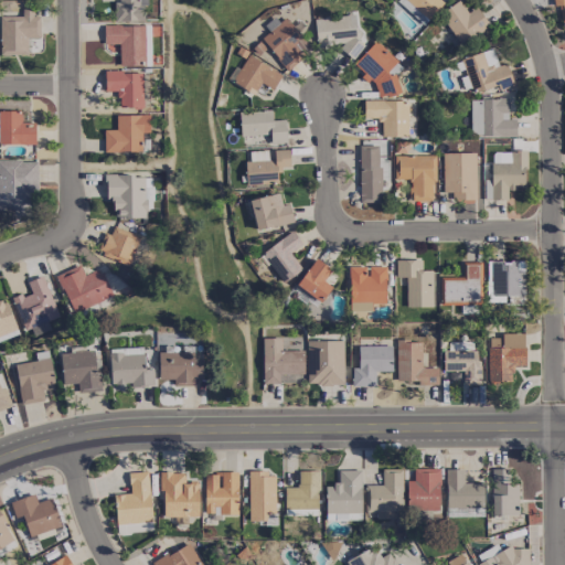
[(467,12),(458,0),(438,13),(451,32),(446,35),(454,48),(488,24),(476,7),(467,12)]
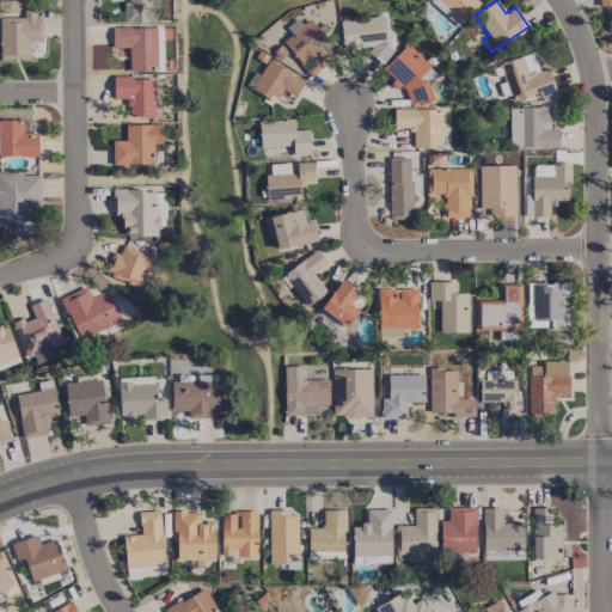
[(0,59),(29,59),(29,42),(43,41),(42,18),(34,18),(34,10),(23,10),(23,17),(0,17),(0,59)]
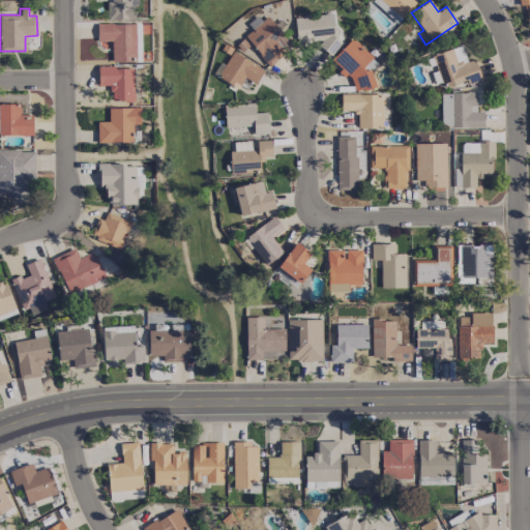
[(294,18),(297,43),(319,40),(320,52),(339,49),(333,12),(294,18)]
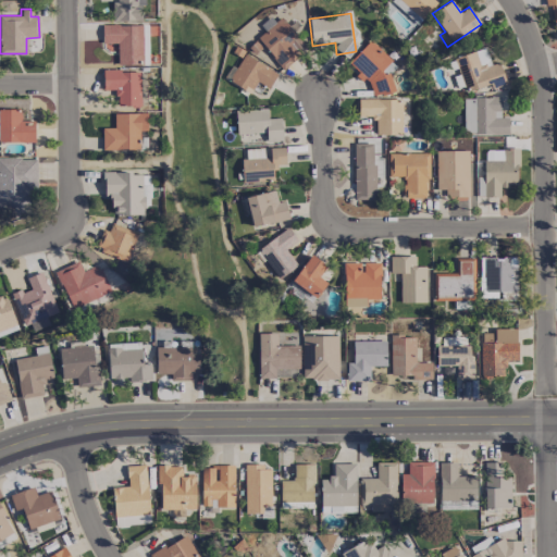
[(257,38),(283,67),(307,47),(281,16),(257,38)]
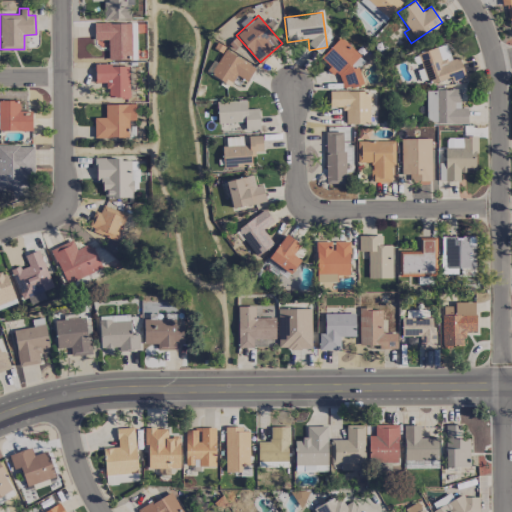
[(136,23),(95,22),(94,43),(108,43),(107,59),(136,59),(136,48),(135,48),(136,23)]
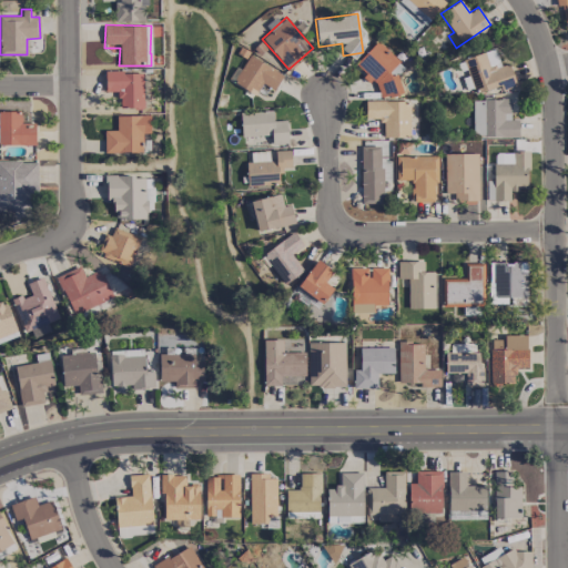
[(405,67),(377,40),(353,66),(391,101),(404,88),(394,78),(405,67)]
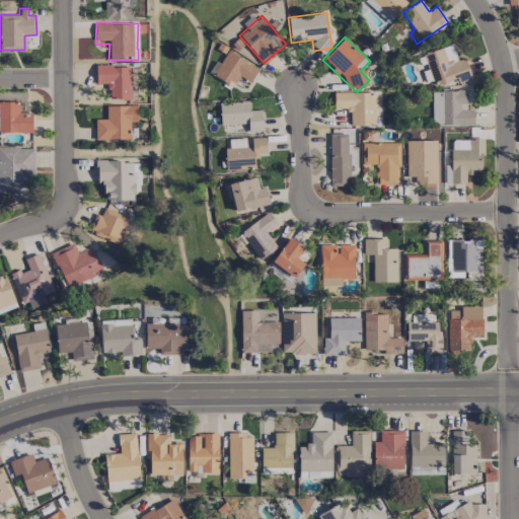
[(424,53),(433,85),(458,77),(459,81),(470,78),(464,58),(457,60),(452,45),(424,53)]
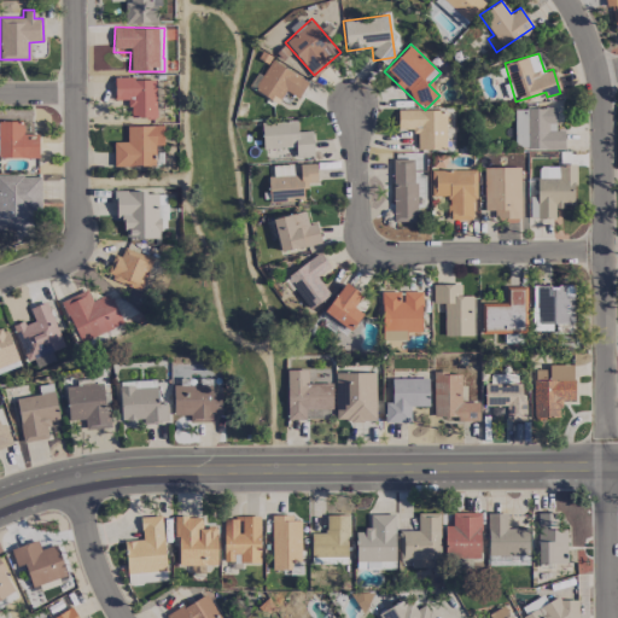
[(278,103),(285,91),(298,98),(309,79),(272,58),(254,91),(278,103)]
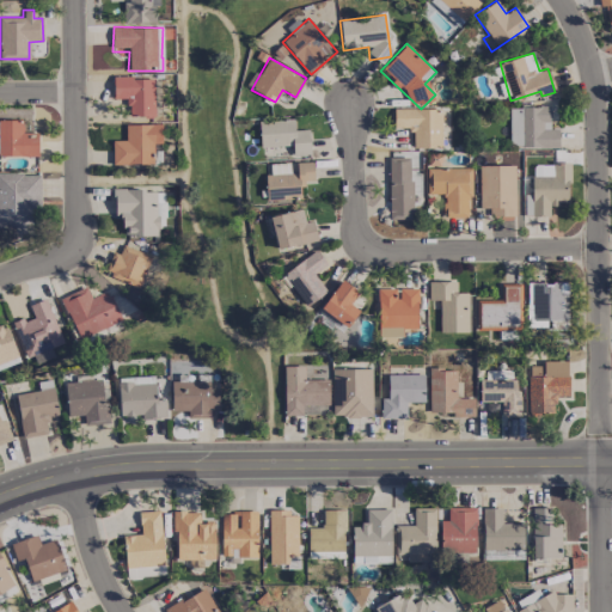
[(153,77),(112,78),(112,98),(127,98),(128,116),(154,116),(153,77)]
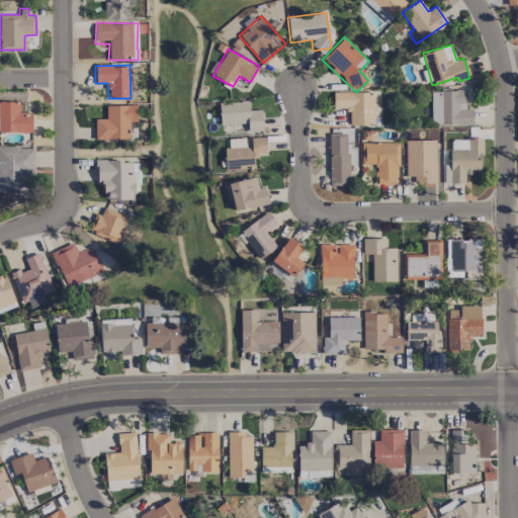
[(431,90),(431,124),(472,123),(472,108),(464,109),(464,90),(431,90)]
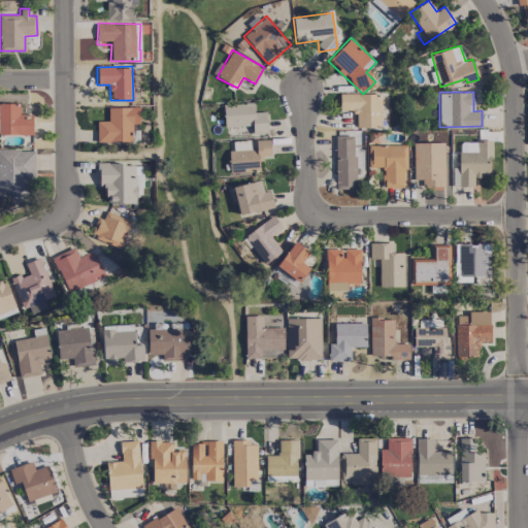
[(381,94),(339,93),(339,110),(356,110),(356,127),(381,128),(381,94)]
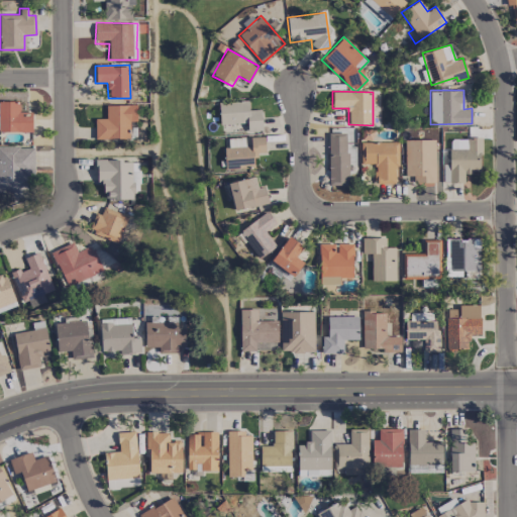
[(261,109),(248,110),(248,100),(218,102),(219,124),(247,122),(247,131),(263,130),(261,109)]
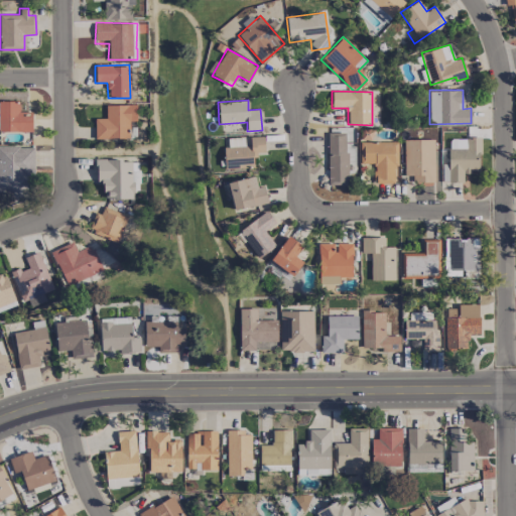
[(0,130),(31,132),(32,111),(18,111),(19,102),(0,101),(0,130)]
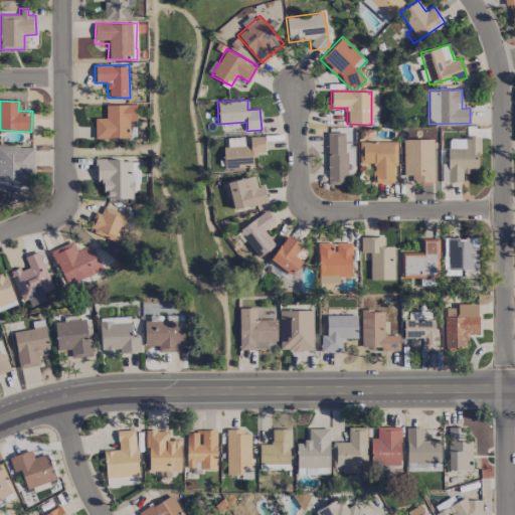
[(136,105),(106,105),(105,119),(95,118),(94,138),(129,139),(129,121),(136,121),(136,105)]
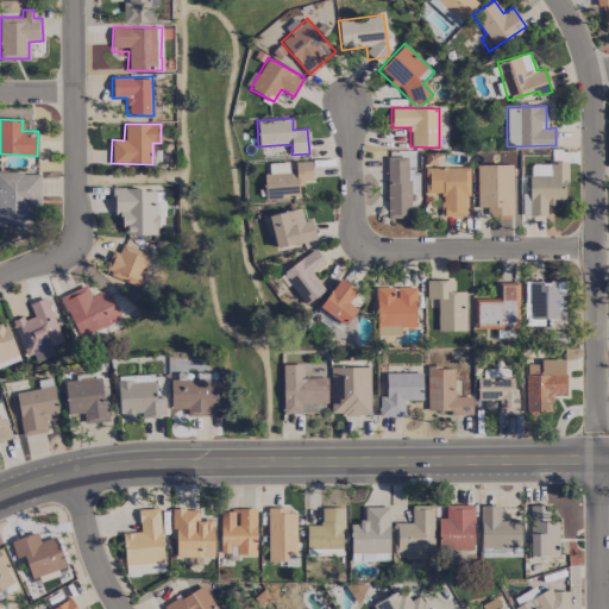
[(410,156),(387,156),(387,218),(409,218),(410,156)]
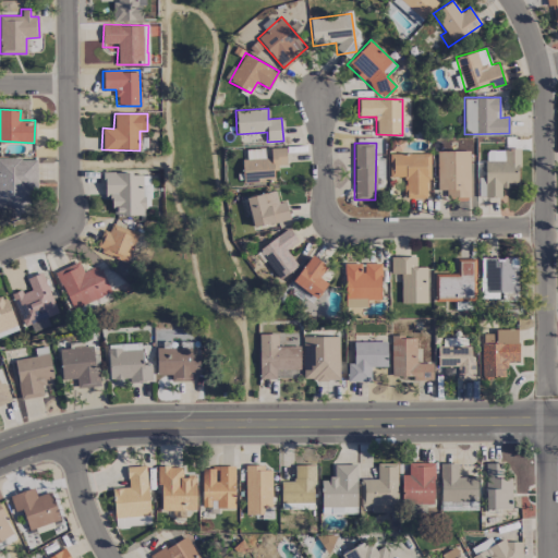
[(276,181),(275,165),(286,164),(286,147),(269,147),(270,158),(242,159),(243,182),(276,181)]
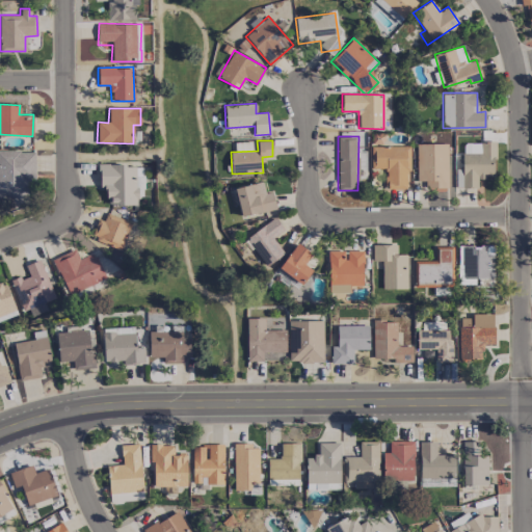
[(448,188),(447,143),(416,143),(417,181),(425,181),(425,188),(448,188)]
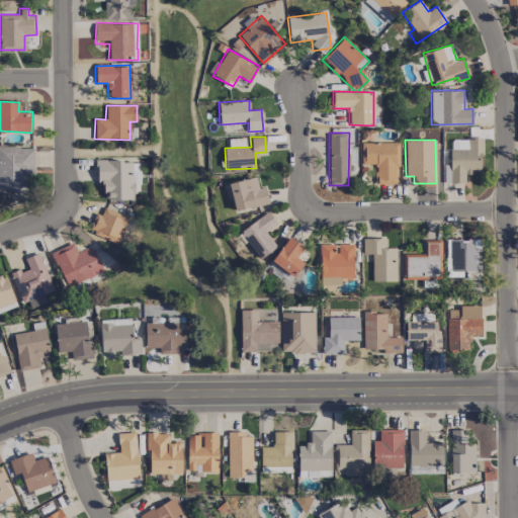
[(361,143),(361,164),(375,164),(375,184),(399,183),(398,142),(361,143)]
